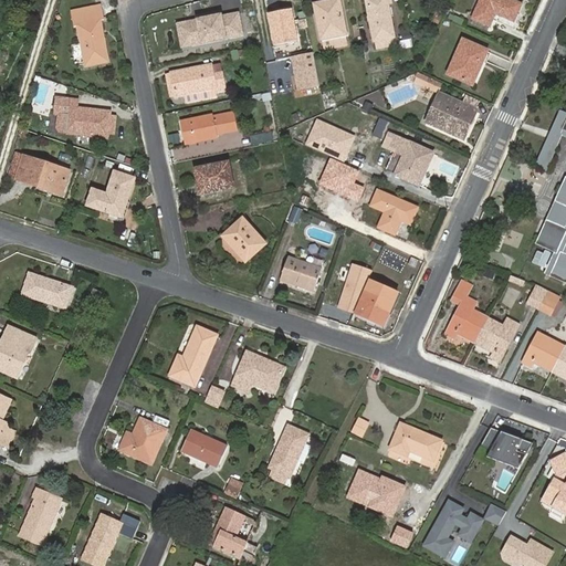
[(509,27),(516,9),(495,0),(478,0),(467,24),(483,31),(490,18),(509,27)]
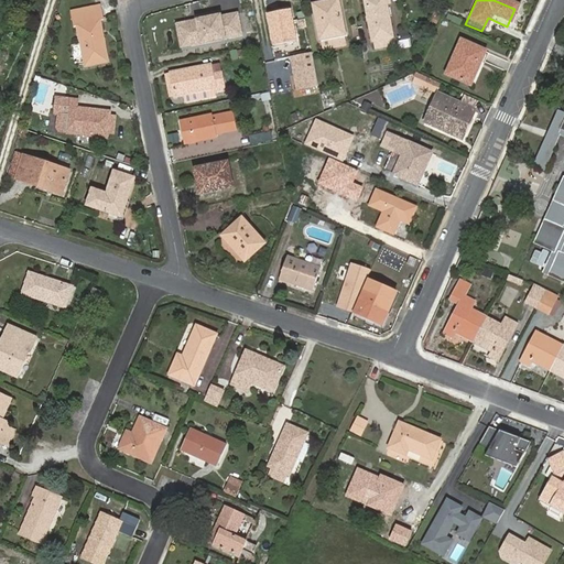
[(86,63),(109,58),(101,17),(104,15),(100,1),(72,8),(75,22),(78,21),(86,63)]
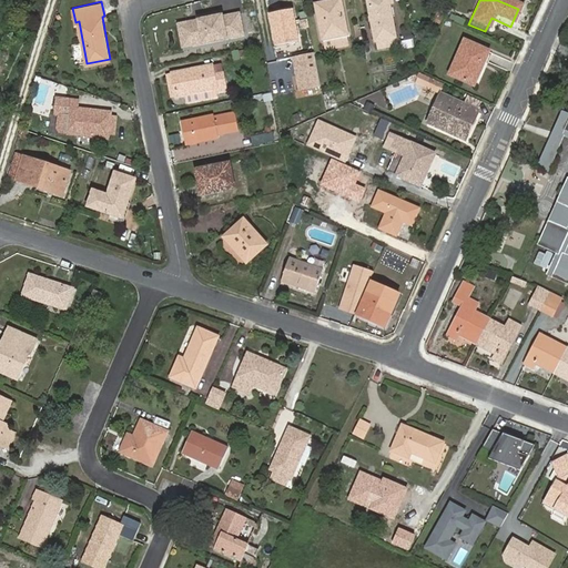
[(393,44),(384,1),(363,6),(372,48),(374,48),(375,57),(393,53),(391,44),(393,44)]
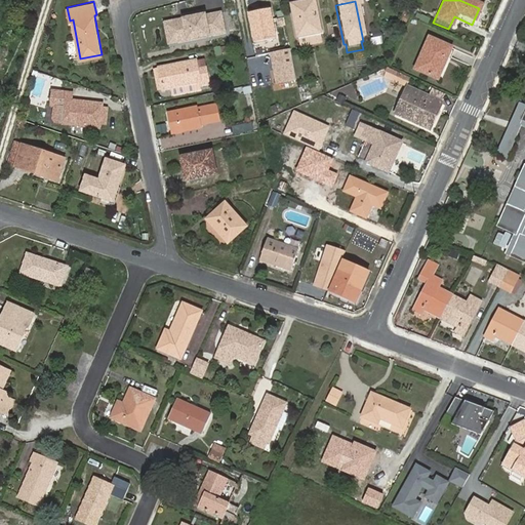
[(299,8),(291,9),(297,39),(320,35),(314,3),(299,5),(299,8)]
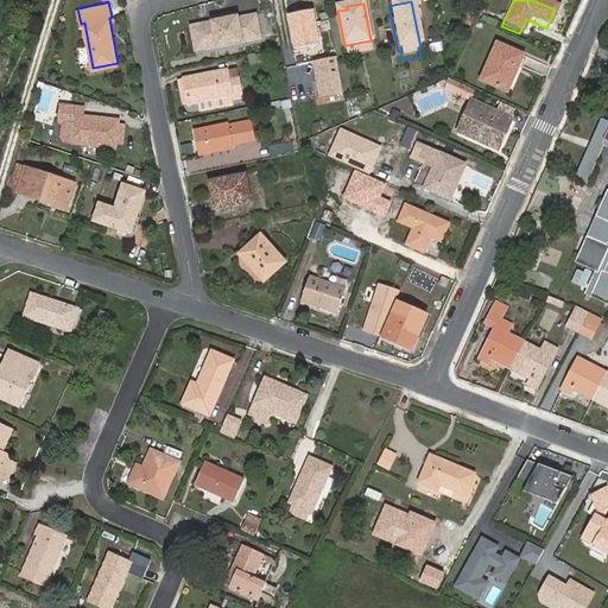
[(258,13),(190,26),(195,54),(264,40),(258,13)]
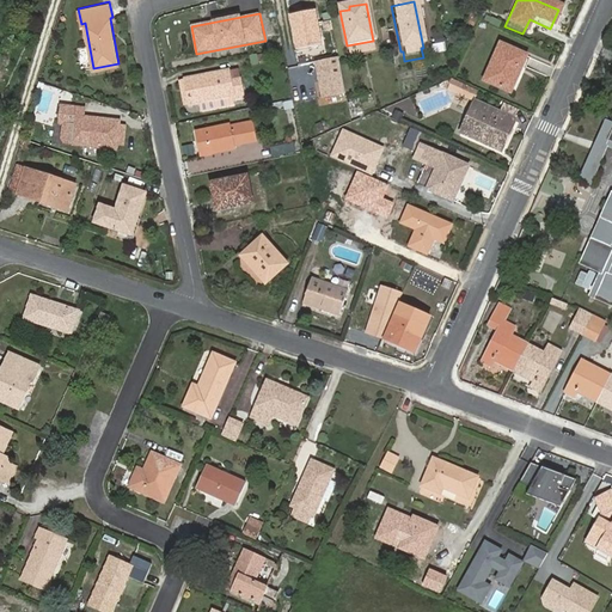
[(319,48),(313,13),(288,18),(295,53),(319,48)]
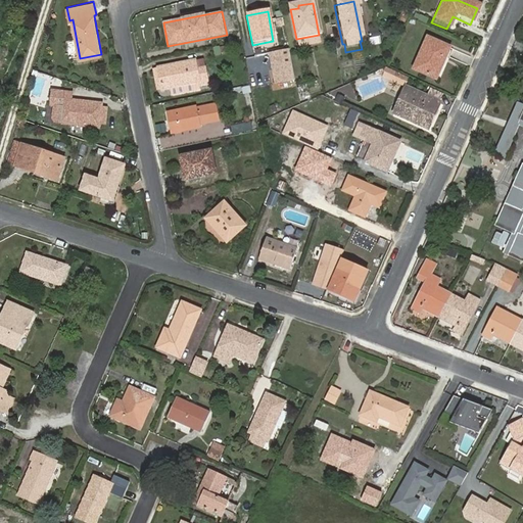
[(401,29),(407,19),(400,16),(396,27),(401,29)]
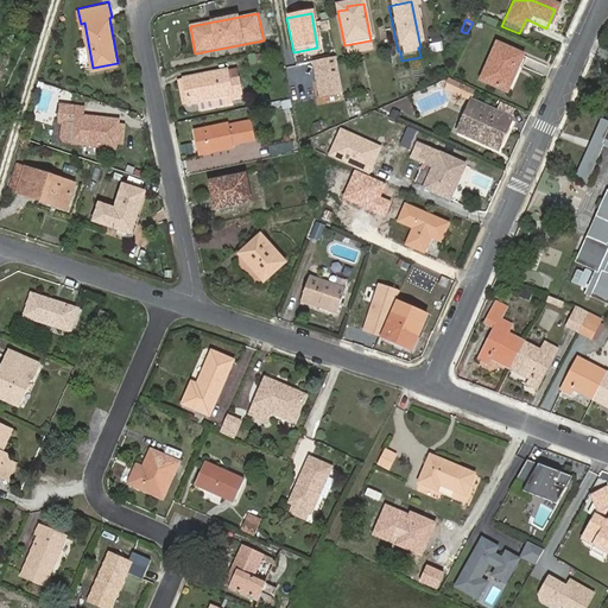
[(510,73),(518,55),(495,45),(479,81),(504,93),(512,74),(510,73)]
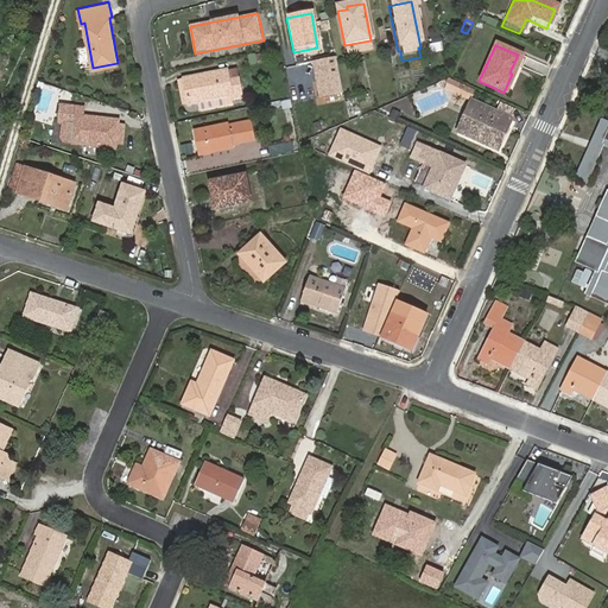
[(520,57),(518,55),(510,73),(512,74),(520,57)]
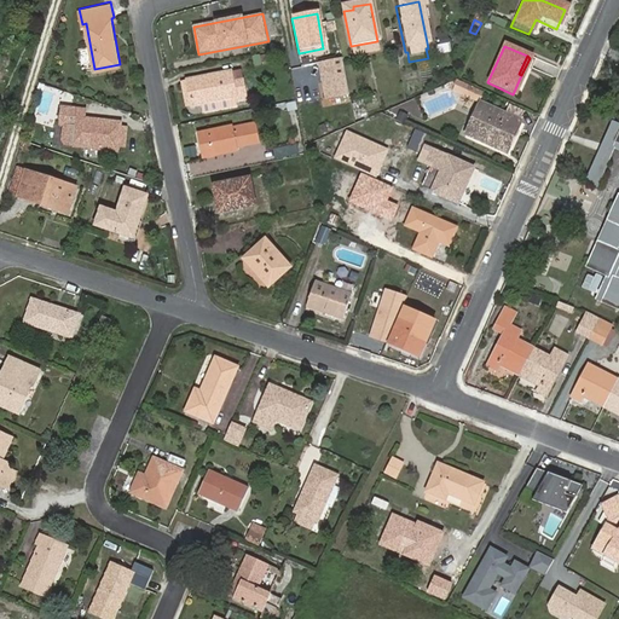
[(243,69),(235,71),(237,84),(246,81),(243,69)]
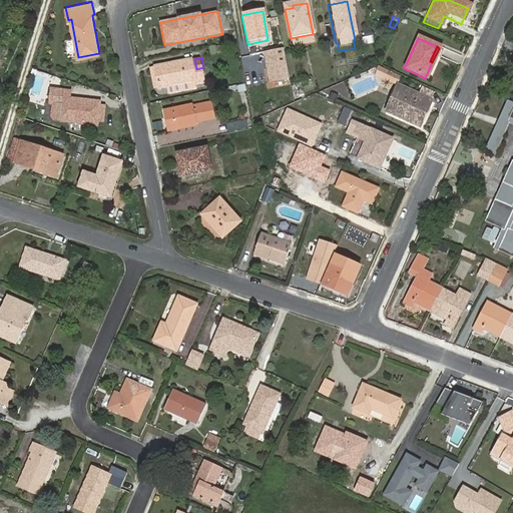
[(196,69),(194,59),(156,66),(160,88),(168,86),(196,80),(197,85),(206,83),(203,67),(196,69)]
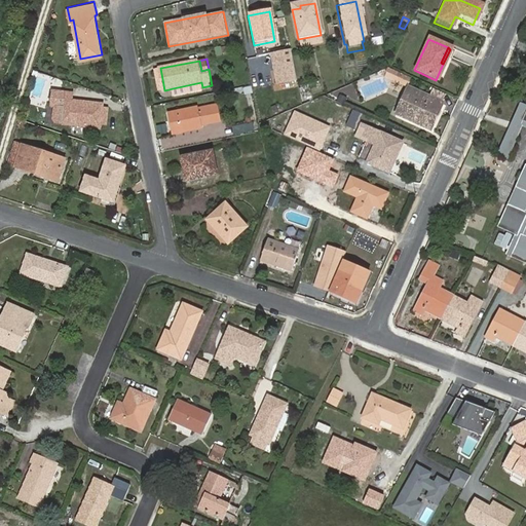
[(399,77),(386,71),(383,78),(396,83),(399,77)]
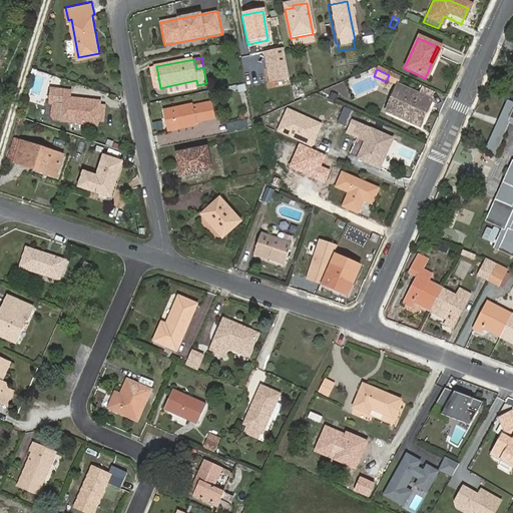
[(196,80),(168,86),(170,94),(198,88),(197,85),(196,80)]
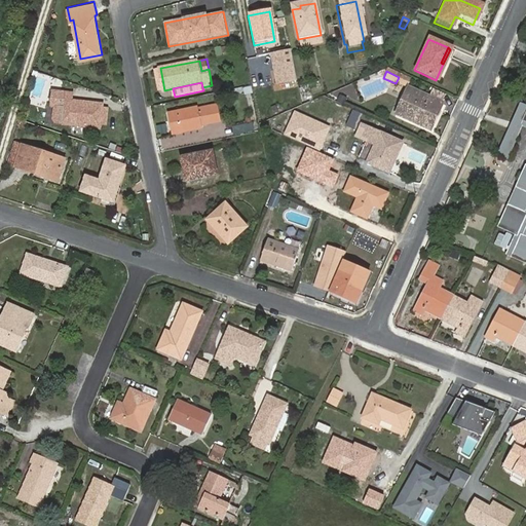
[(300,103),(312,101),(309,83),(298,85),(300,103)]
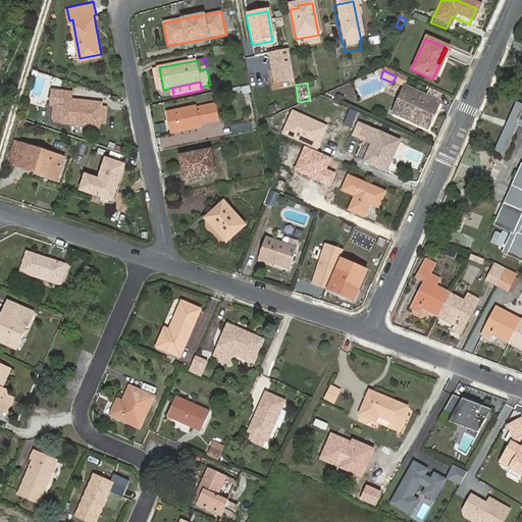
[(67,116),(66,121),(98,124),(98,120),(103,120),(104,106),(99,105),(99,102),(68,99),(68,91),(49,89),(48,103),(52,104),(60,104),(60,115),(67,116)]
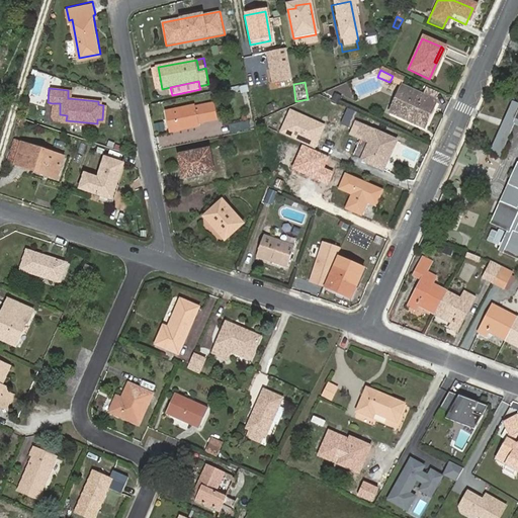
[(421,130),(432,104),(431,103),(419,98),(399,88),(387,113),(421,130)]
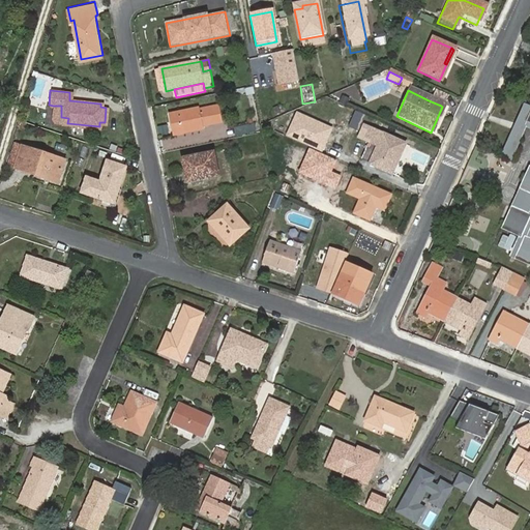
[(433,92),(429,100),(441,106),(444,97),(433,92)]
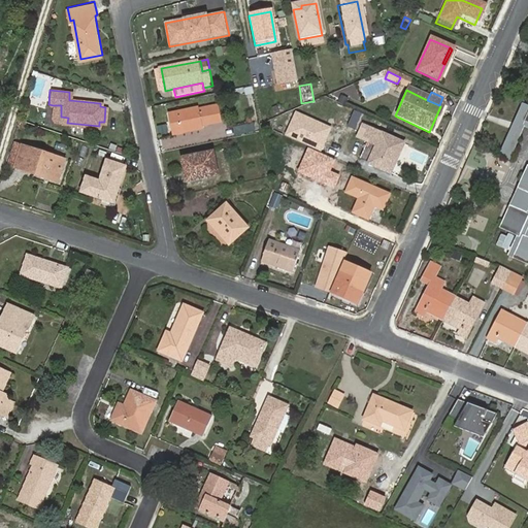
[(52,121),(60,123),(67,123),(68,118),(61,117),(61,105),(53,105),(52,121)]
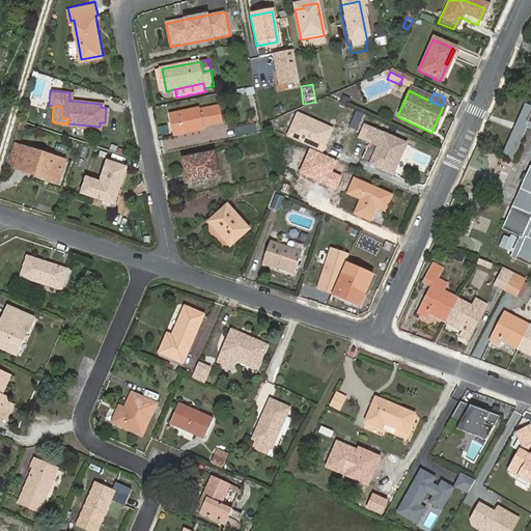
[(199,107),(169,113),(173,134),(204,129),(203,126),(222,121),(219,106),(200,109),(199,107)]
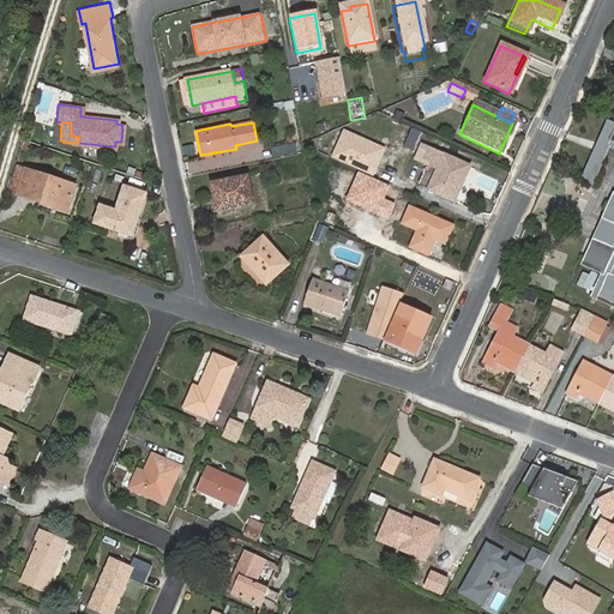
[(613,124),(609,122),(584,179),(593,182),(609,146),(613,148),(613,197),(606,217),(613,220),(613,248),(613,251),(594,242),(584,264),(602,272),(593,295),(613,305),(613,124)]
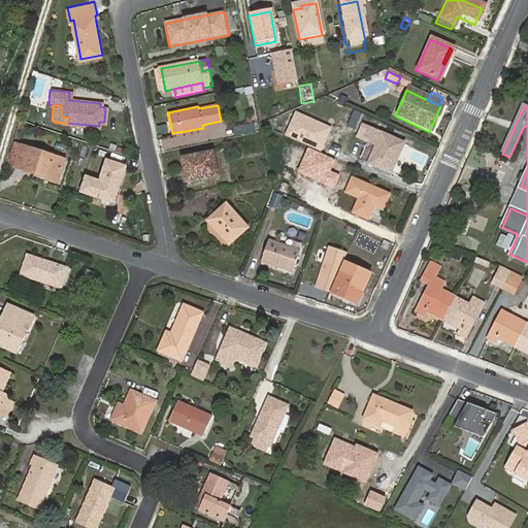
[(233,134),(253,132),(252,123),(232,125),(233,134)]
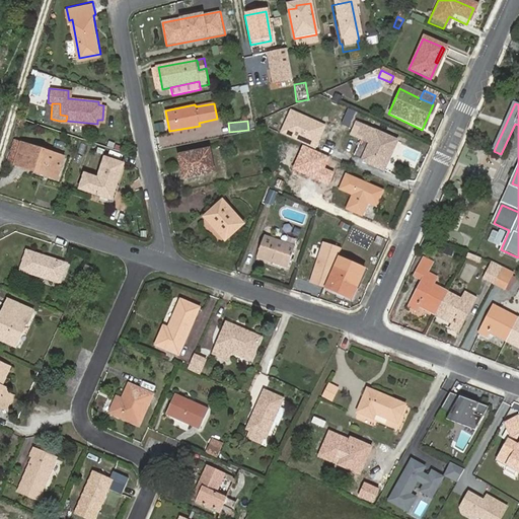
[(155,132),(163,130),(161,122),(153,124),(155,132)]
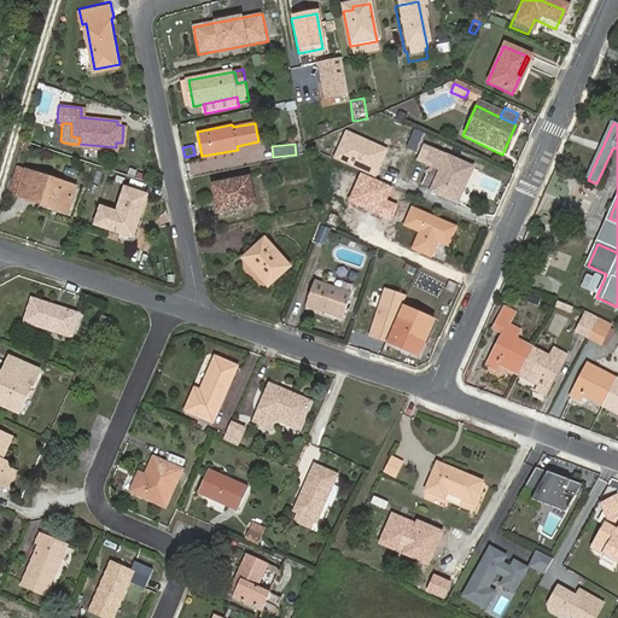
[(415,159),(426,164),(432,150),(423,146),(415,159)]
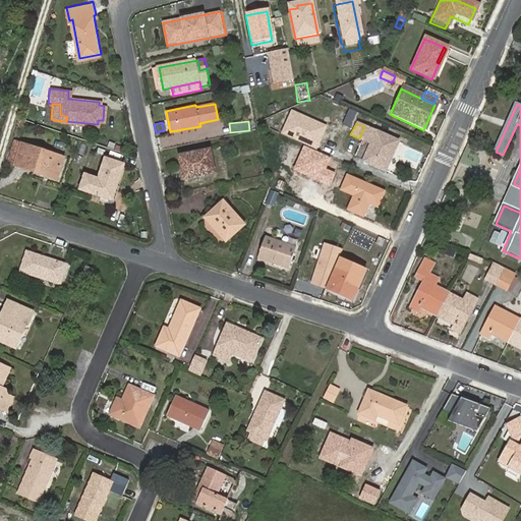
[(364,126),(359,138),(351,156),(382,170),(395,140),(364,126)]
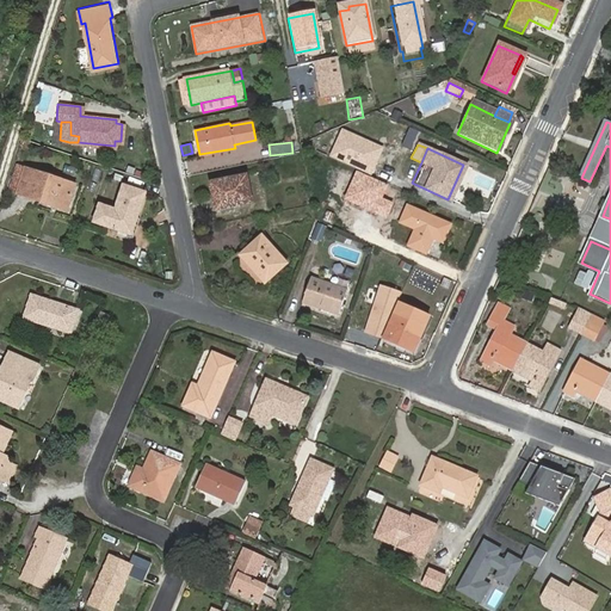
[(17,195),(25,170),(18,167),(11,192),(17,195)]
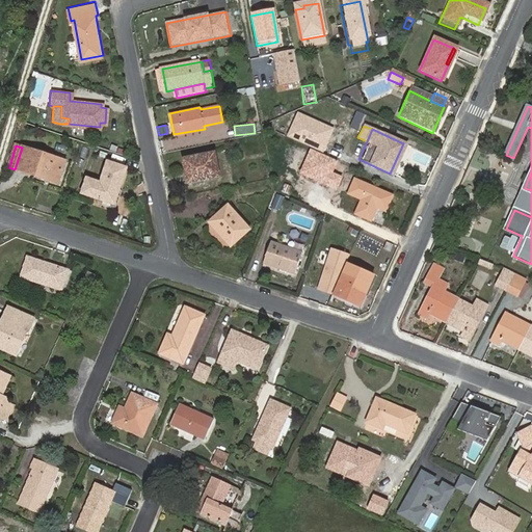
[(45,175),(59,179),(65,160),(22,148),(15,169),(44,179),(45,175)]
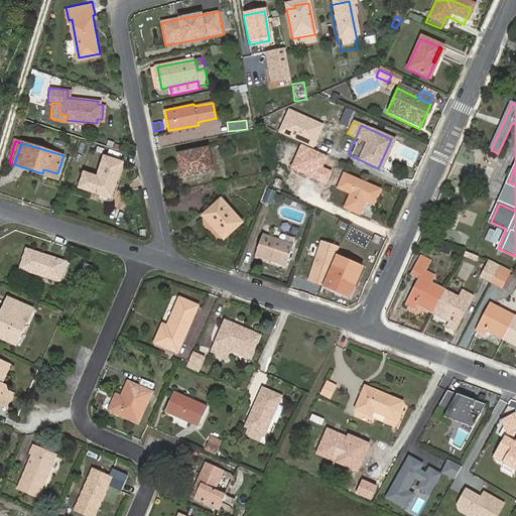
[(213,171),(209,148),(178,154),(182,176),(213,171)]
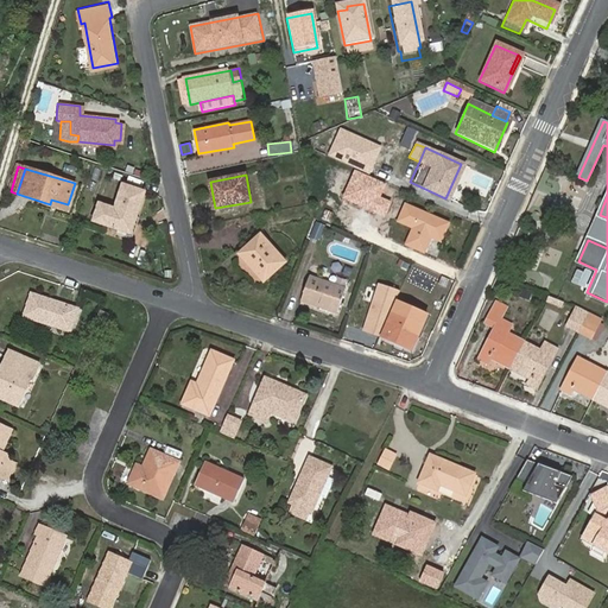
[(133,230),(145,189),(122,182),(115,206),(100,202),(95,220),(133,230)]
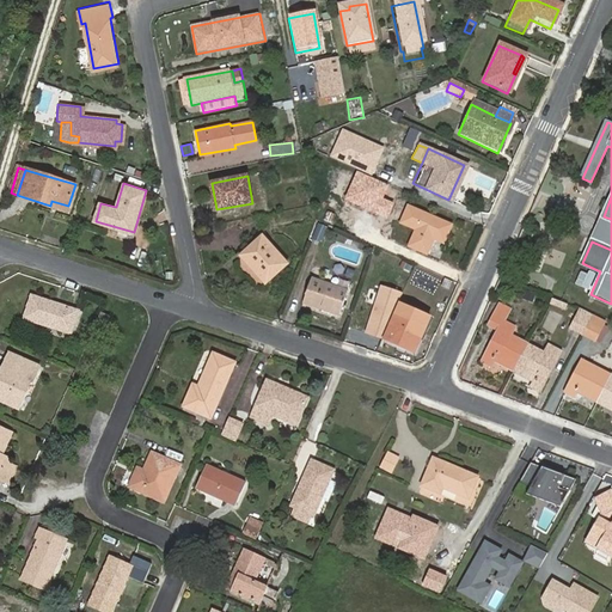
[(439,243),(447,225),(405,206),(397,224),(412,230),(405,245),(422,254),(428,238),(439,243)]
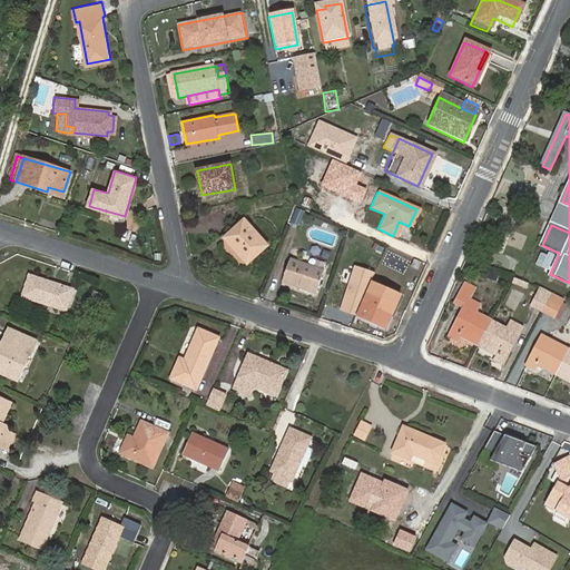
[(300,225),(305,210),(294,207),(290,222),(300,225)]
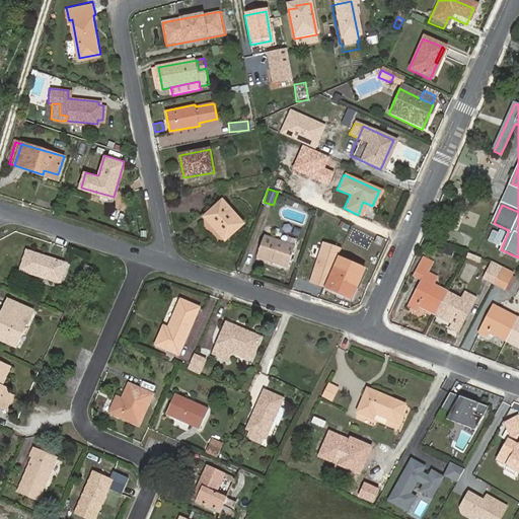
[(243,224),(221,200),(203,217),(224,241),(243,224)]
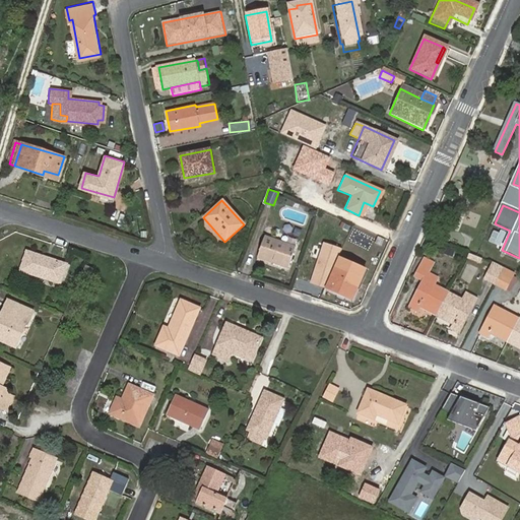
[(264,252),(263,258),(286,266),(295,245),(264,235),(258,250),(264,252)]
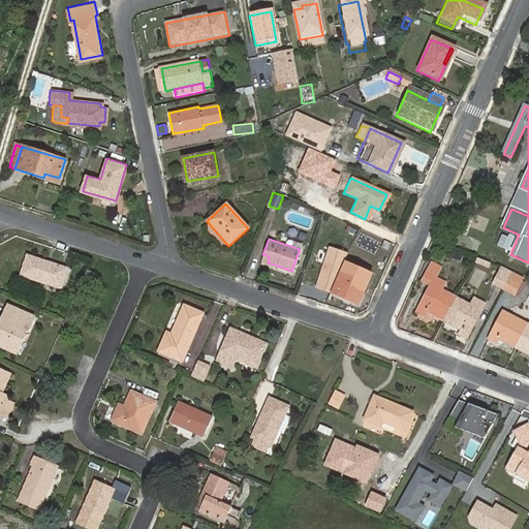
[(462,254),(455,252),(453,257),(460,260),(462,254)]
